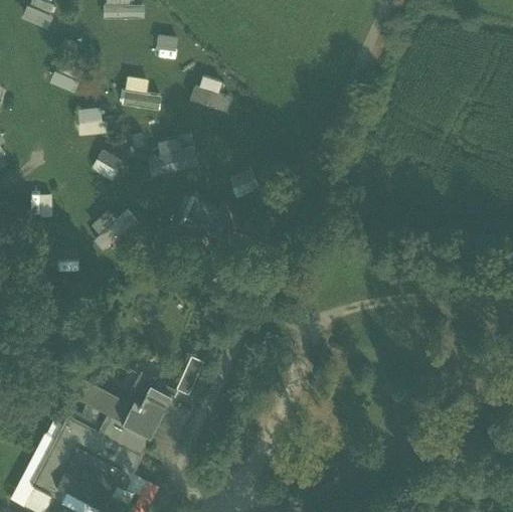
[(47,29),(56,6),(39,0),(30,0),(23,20),(47,29)]
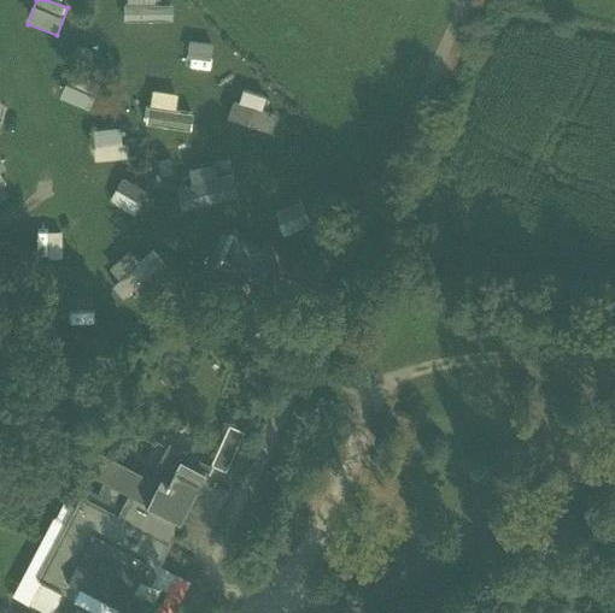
[(158,6),(157,0),(124,0),(126,22),(174,21),(174,6),(158,6)]
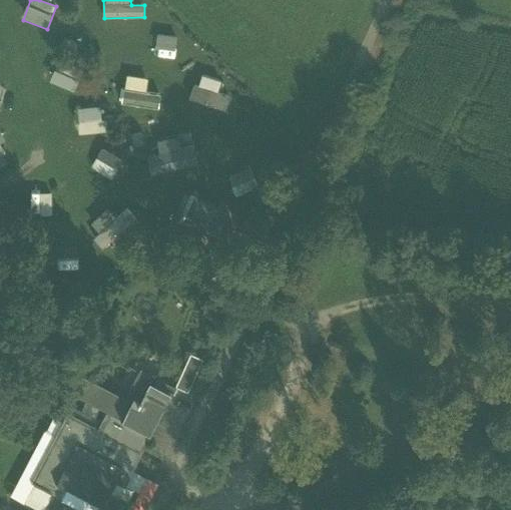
[(175,59),(176,38),(153,36),(152,58),(175,59)]
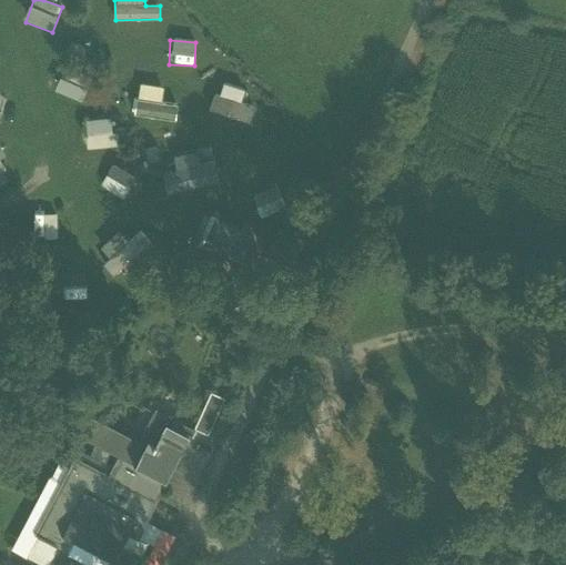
[(88,79),(67,71),(59,93),(80,101),(88,79)]
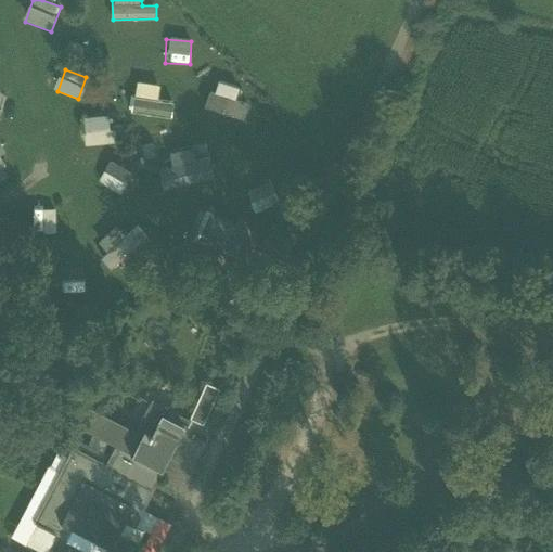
[(215,80),(204,107),(244,124),(252,104),(239,99),(242,91),(215,80)]
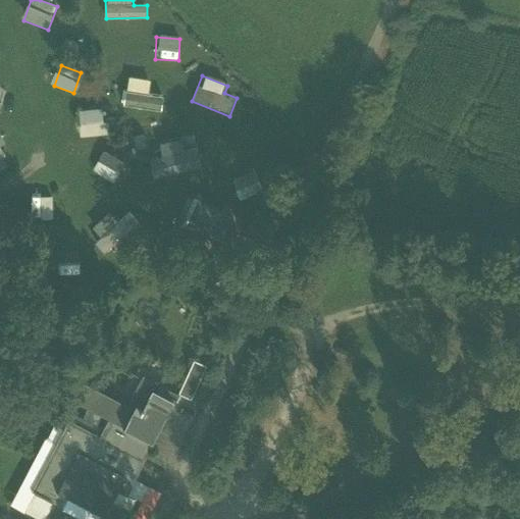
[(122,107),(162,113),(164,98),(149,95),(151,82),(127,78),(122,107)]
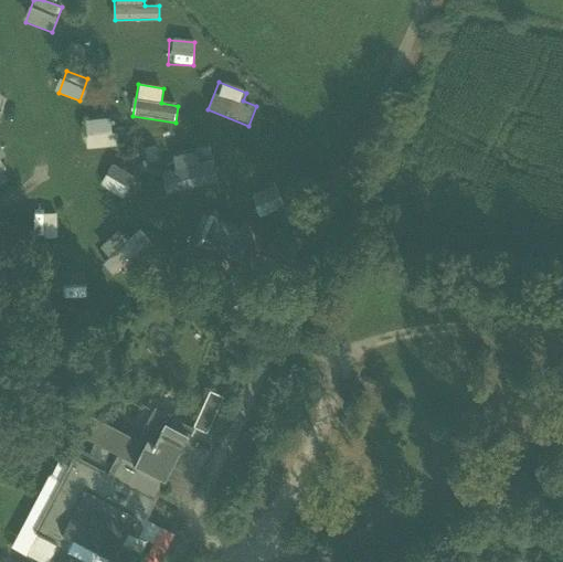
[(108,118),(84,122),(87,150),(118,146),(116,131),(110,133),(108,118)]
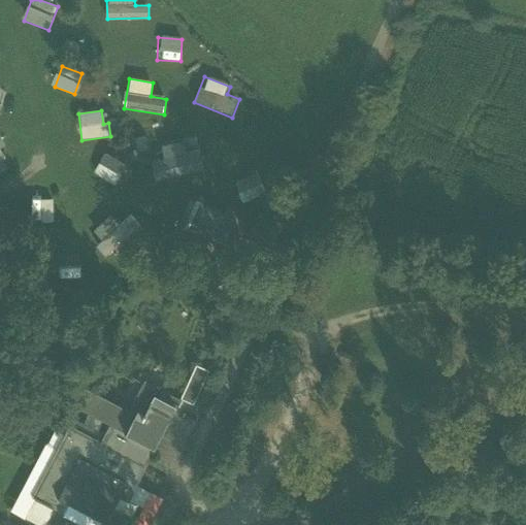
[(0,162),(10,158),(1,136),(0,136),(0,162)]
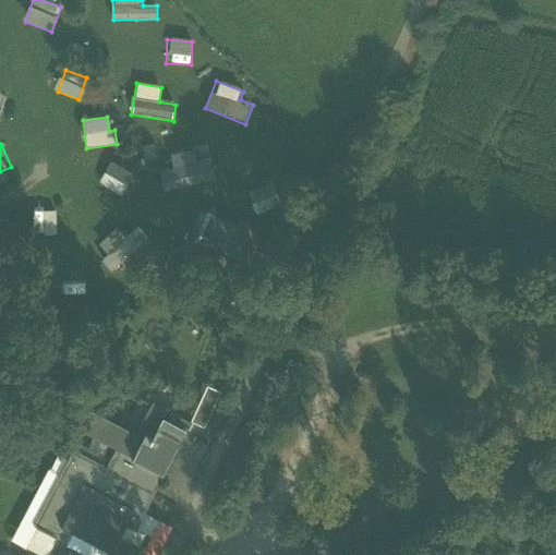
[(157,175),(162,193),(217,179),(208,146),(171,156),(174,169),(157,175)]
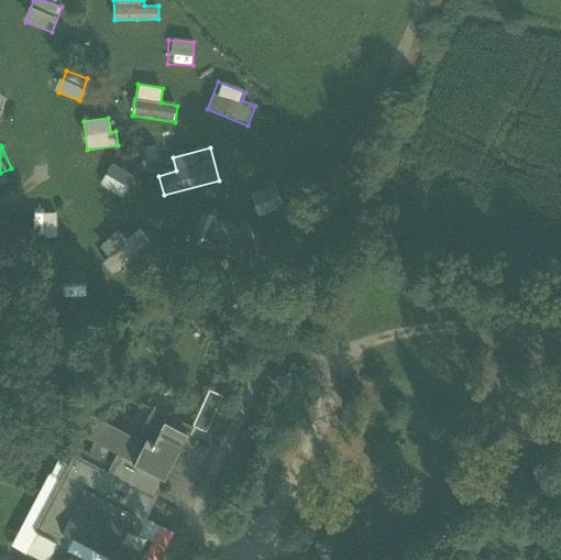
[(274,187),(246,197),(254,218),(282,208),(274,187)]
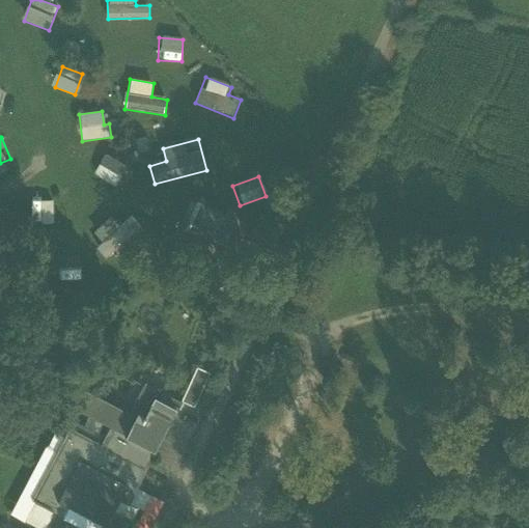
[(230,222),(200,209),(190,230),(220,245),(230,222)]
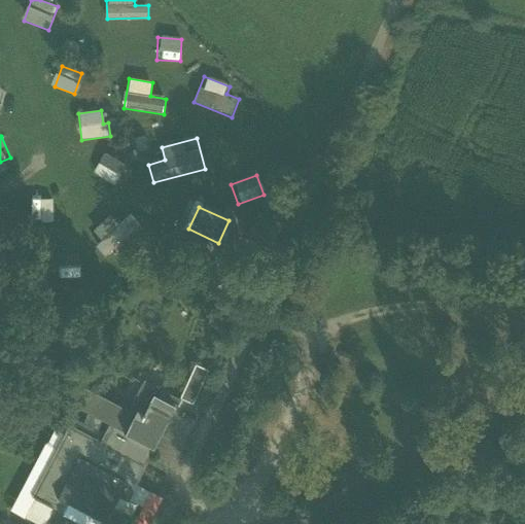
[(92,233),(100,240),(94,247),(107,258),(138,224),(130,216),(121,225),(109,214),(92,233)]
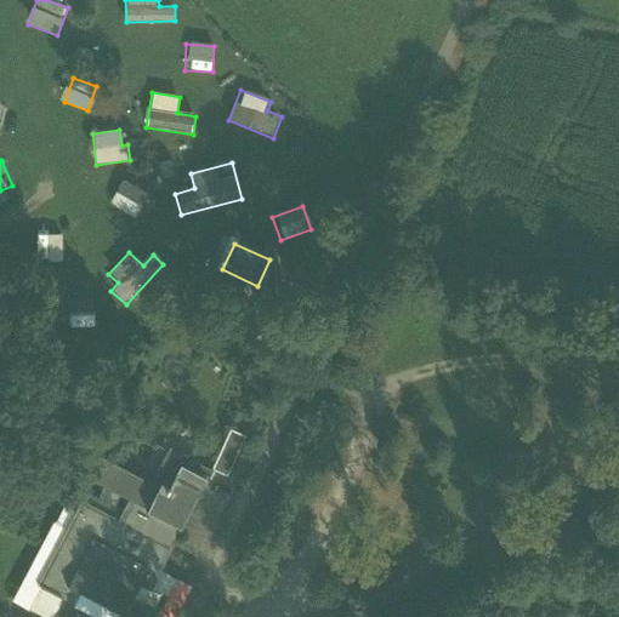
[(227,432),(209,470),(223,478),(243,438),(227,432)]
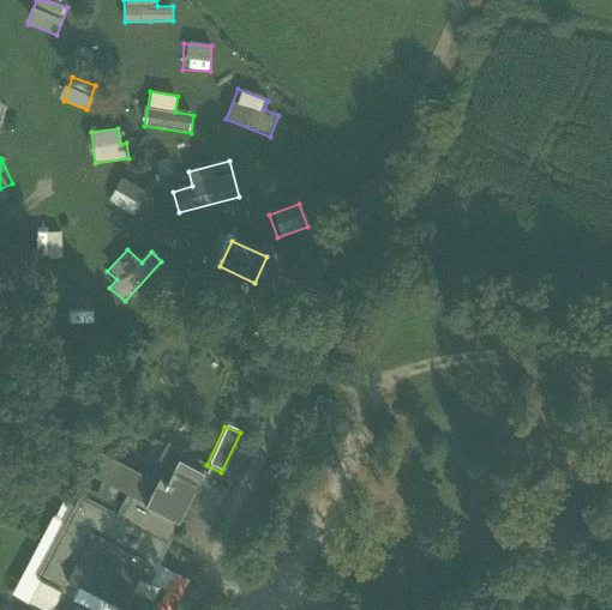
[(151,490),(184,507),(202,472),(179,460),(181,454),(165,446),(148,479),(144,487),(151,490)]
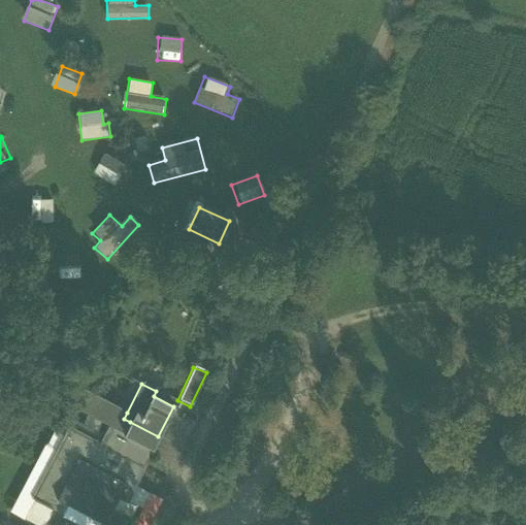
[(154,396),(173,406),(177,400),(157,390),(156,391),(154,396)]
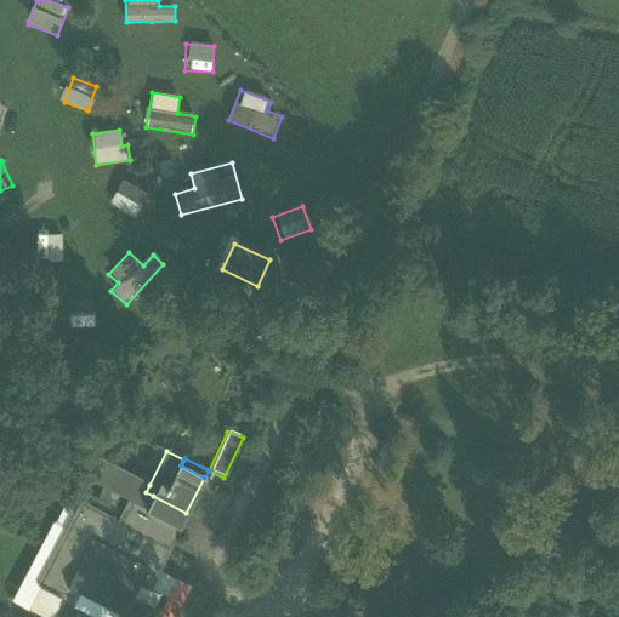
[(153,496),(146,492),(149,485),(102,460),(90,481),(131,503),(146,512),(153,496)]
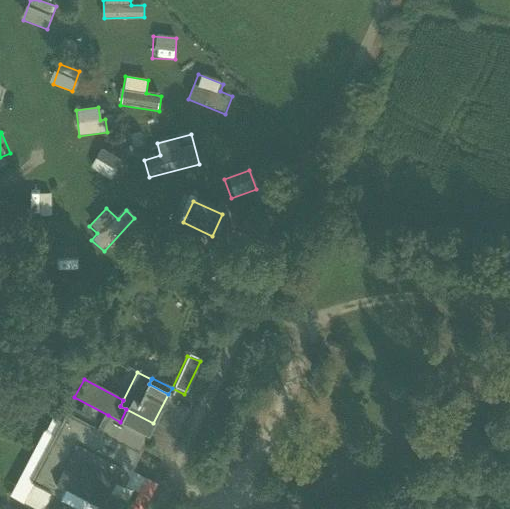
[(120,422),(146,436),(153,423),(126,409),(120,422)]
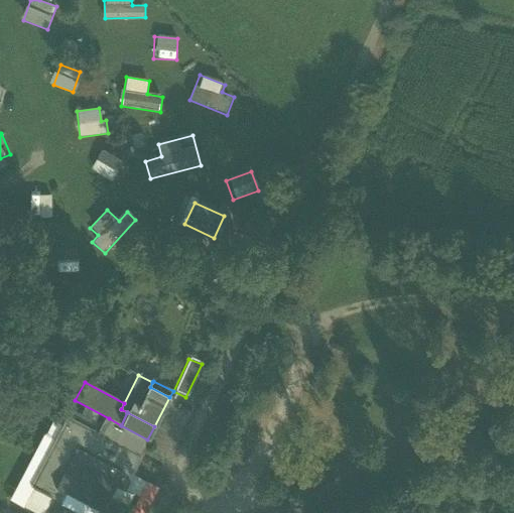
[(122,489),(147,439),(121,425),(109,418),(99,436),(95,434),(94,437),(65,422),(61,427),(34,481),(31,486),(51,497),(50,499),(60,504),(66,493),(101,511),(113,485),(122,489)]
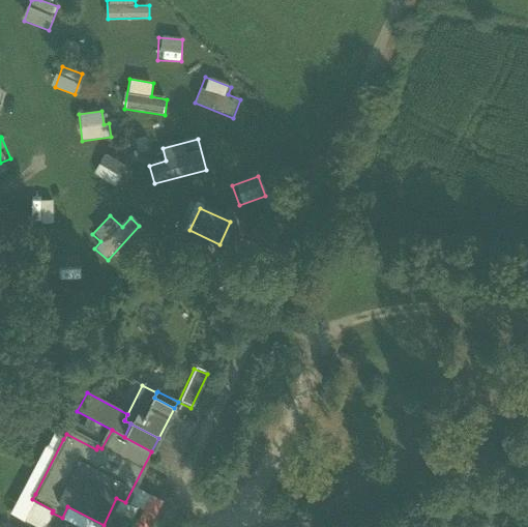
[(24,489),(35,494),(63,439),(53,434),(24,489)]
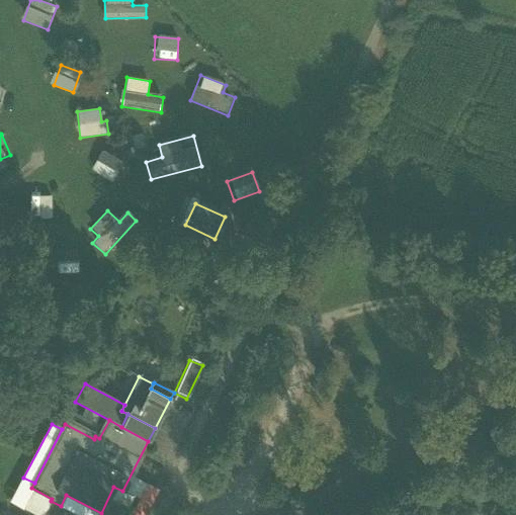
[(44,514),(51,501),(52,499),(31,488),(20,510),(29,514),(44,514)]
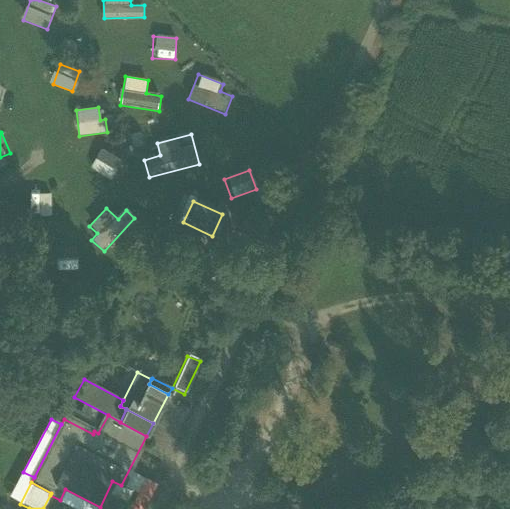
[(99,508),(100,507),(65,489),(60,500),(77,508),(99,508)]
